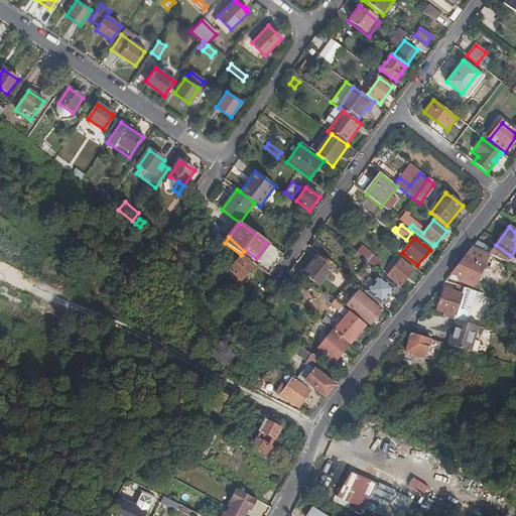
[(492,252),(478,241),(473,247),(489,255),(494,257),(507,262),(511,256),(496,245),(492,252)]
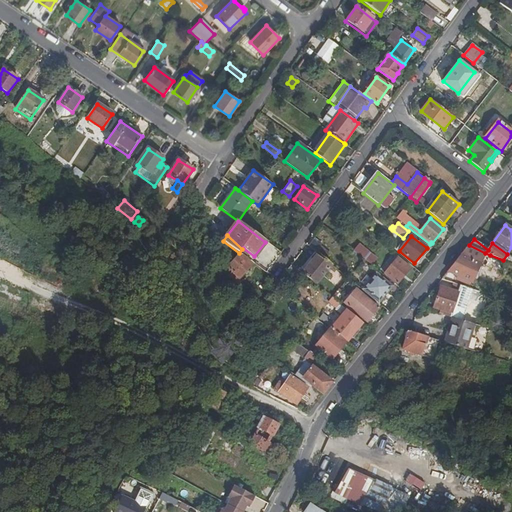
[(371,265),(376,259),(359,245),(354,251),(371,265)]
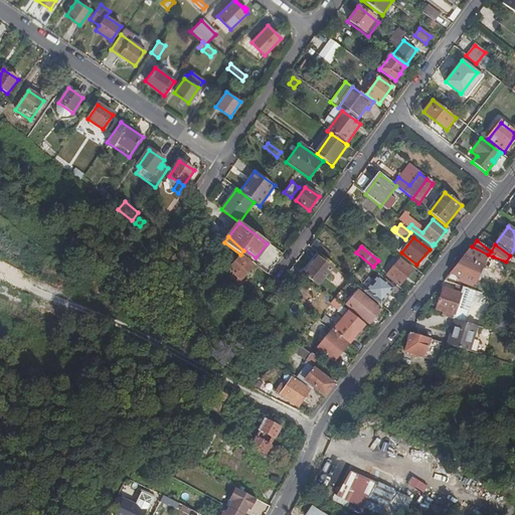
[(488,254),(472,246),(454,270),(451,274),(475,284),(486,260),(488,254)]
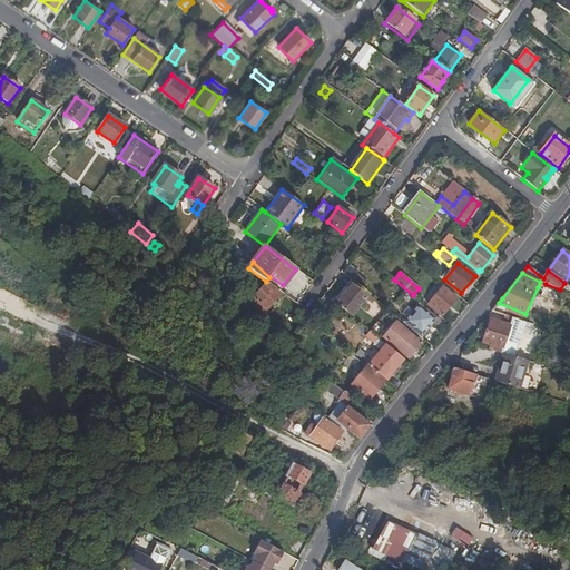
[(354,283),(363,290),(367,284),(356,275),(352,281),(354,283)]
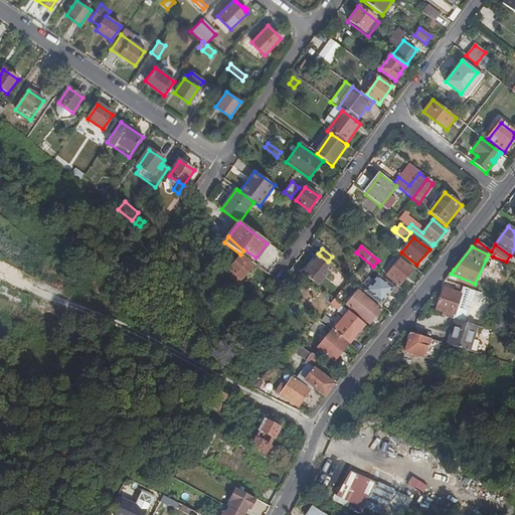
[(318,287),(334,268),(328,262),(320,255),(304,276),(318,287)]
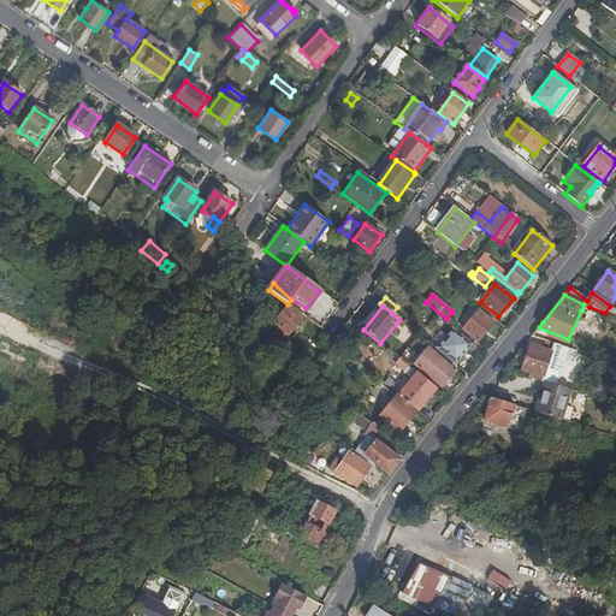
[(284,342),(303,319),(289,307),(283,313),(277,307),(267,318),(273,323),(271,325),(276,330),(278,327),(280,329),(276,333),(284,342)]
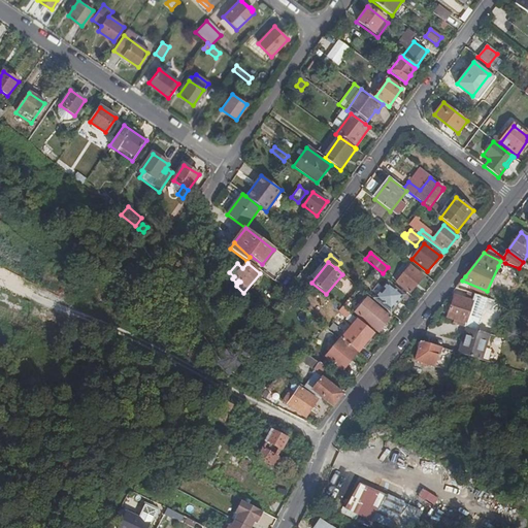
[(409,293),(423,277),(409,266),(404,272),(402,271),(399,275),(401,276),(397,283),(409,293)]
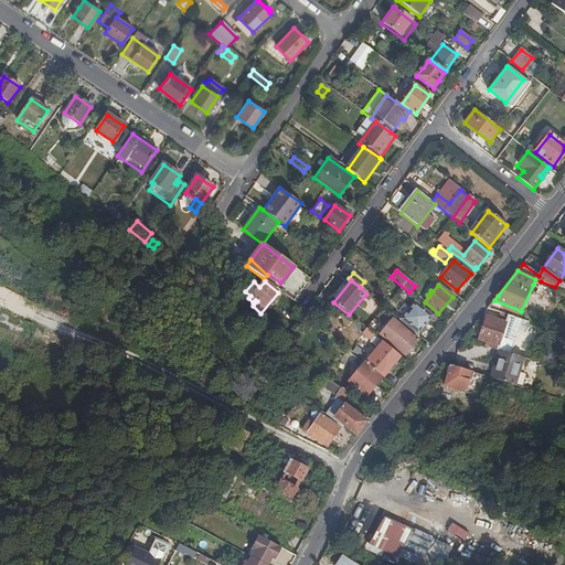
[(433,317),(416,304),(402,320),(418,334),(433,317)]
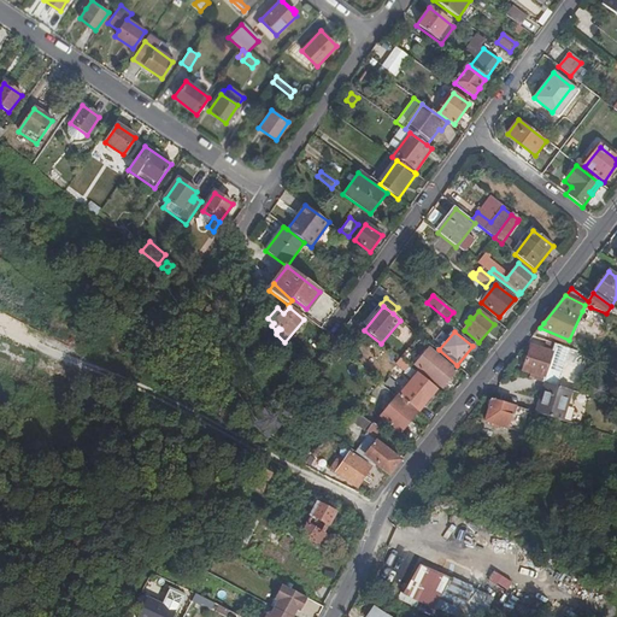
[(324,352),(335,339),(329,333),(318,346),(324,352)]
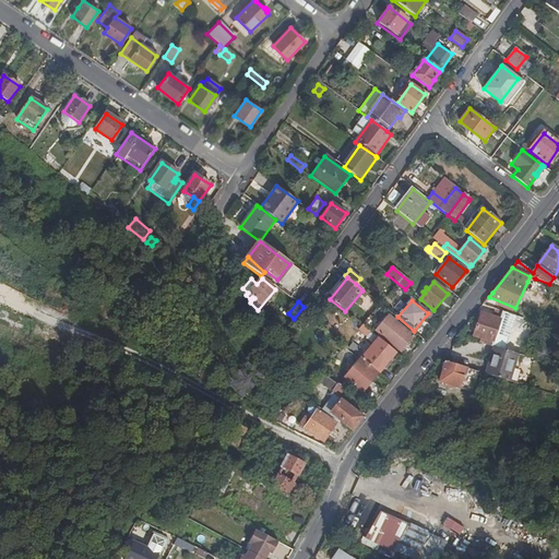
[(502,312),(490,308),(487,316),(499,320),(502,312)]
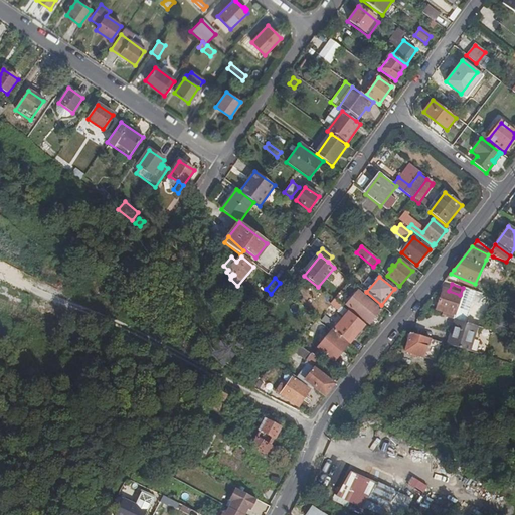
[(443,312),(442,316),(453,319),(461,295),(460,295),(449,291),(443,289),(436,309),(443,312)]
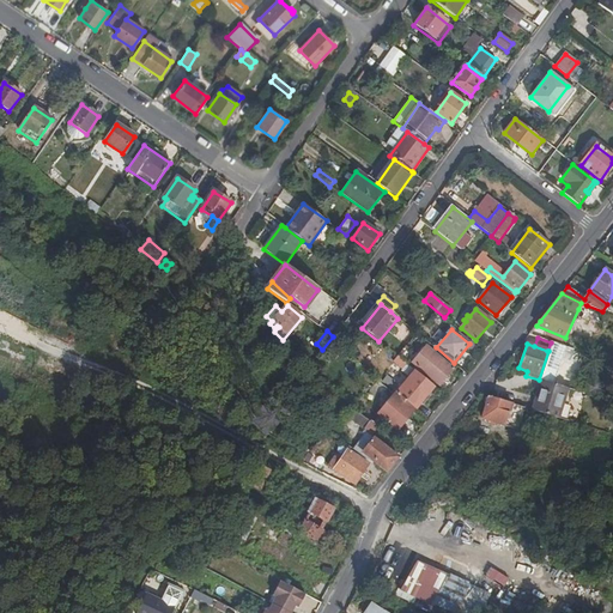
[(426,347),(412,365),(439,387),(454,370),(426,347)]
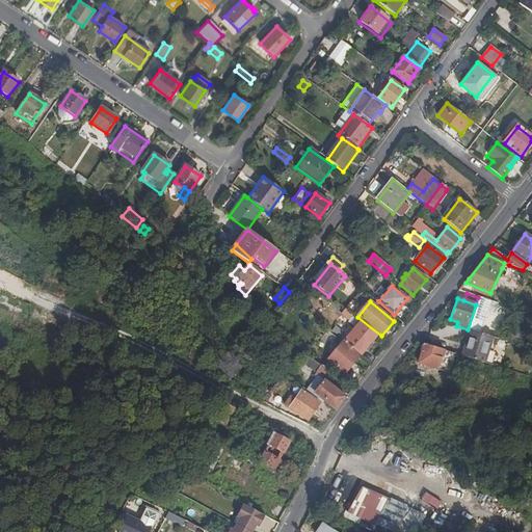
[(352,317),(345,310),(341,314),(349,321),(352,317)]
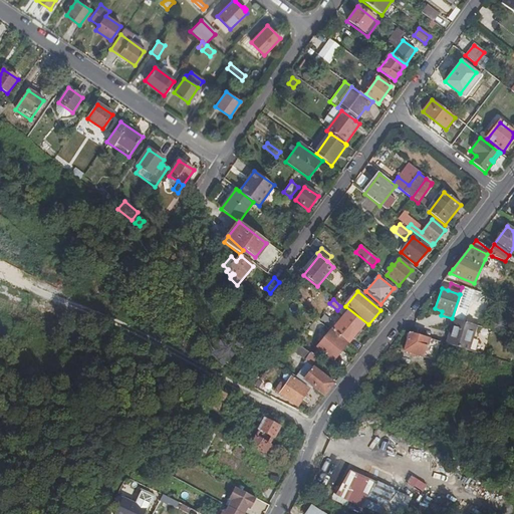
[(332,331),(347,344),(363,325),(348,312),(332,331)]
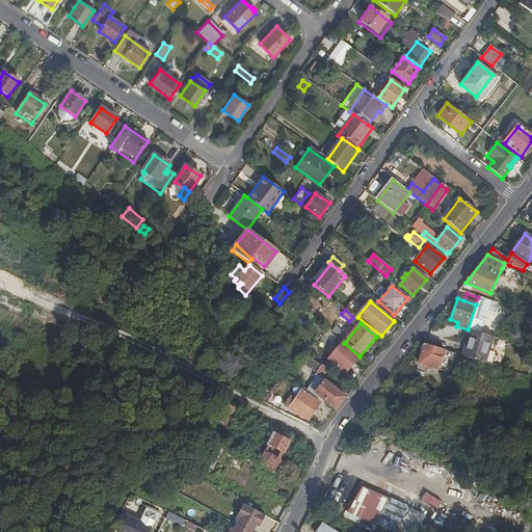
[(491,337),(470,330),(462,356),(483,364),(491,337)]
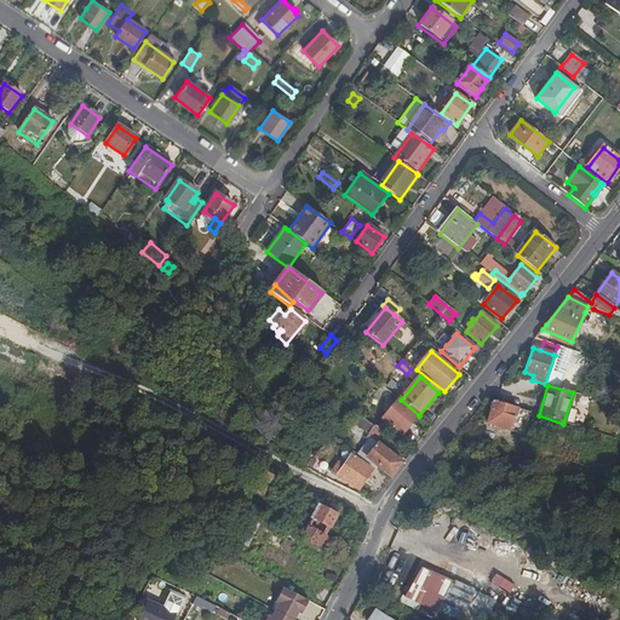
[(224,419),(234,424),(253,390),(248,388),(241,400),(224,419)]
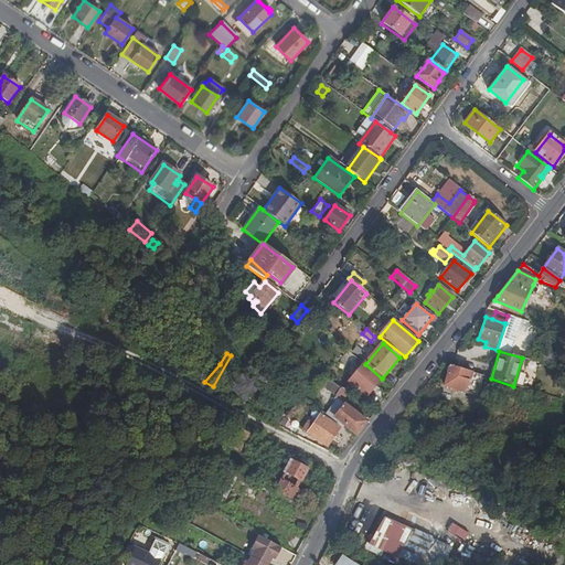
[(513,386),(519,387),(528,360),(522,358),(513,386)]
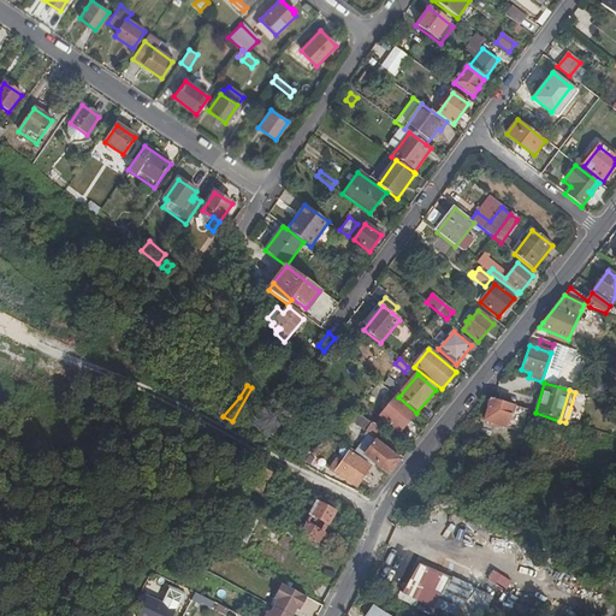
[(400,433),(415,414),(396,397),(379,416),(400,433)]
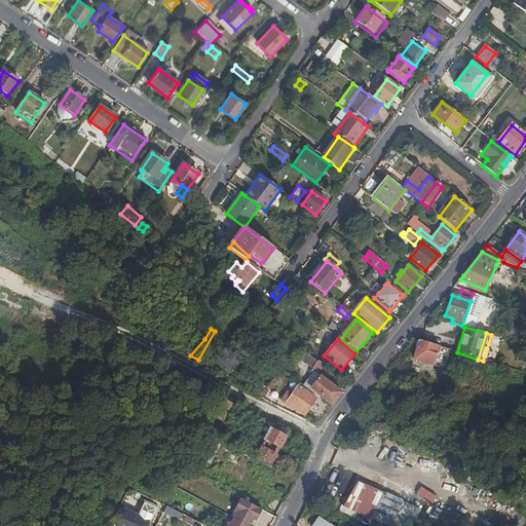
[(439,347),(419,341),(418,342),(415,341),(414,341),(412,346),(413,347),(417,348),(413,360),(433,367),(433,366),(439,347)]
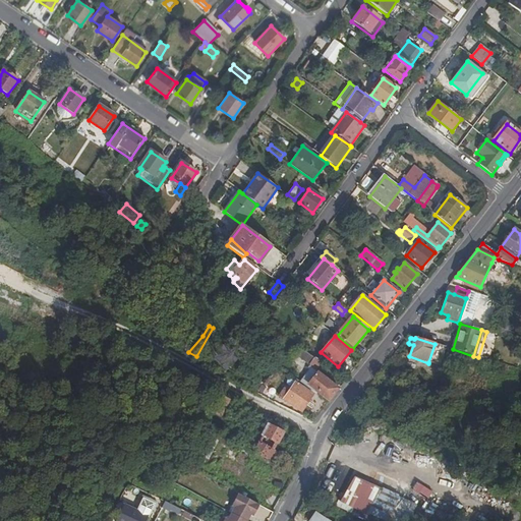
[(435,344),(428,362),(436,364),(441,346),(435,344)]
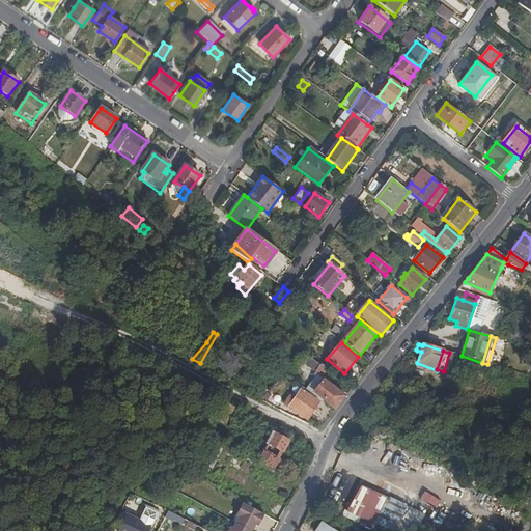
[(326,370),(328,367),(308,354),(302,363),(315,373),(320,366),(326,370)]
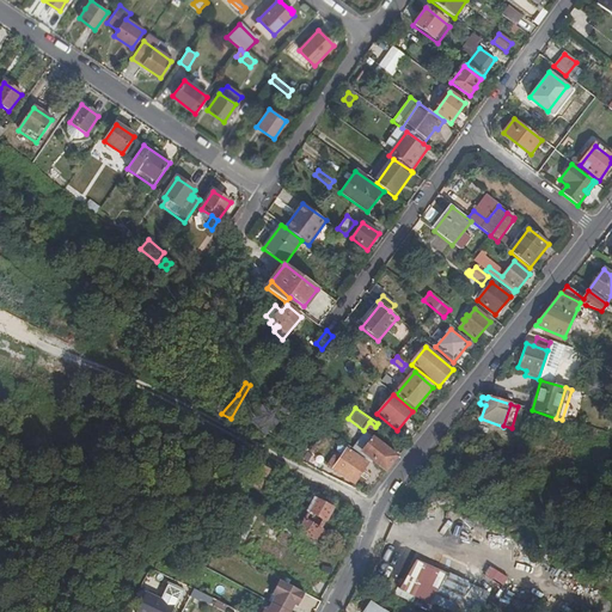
[(567,418),(576,421),(579,411),(570,408),(567,418)]
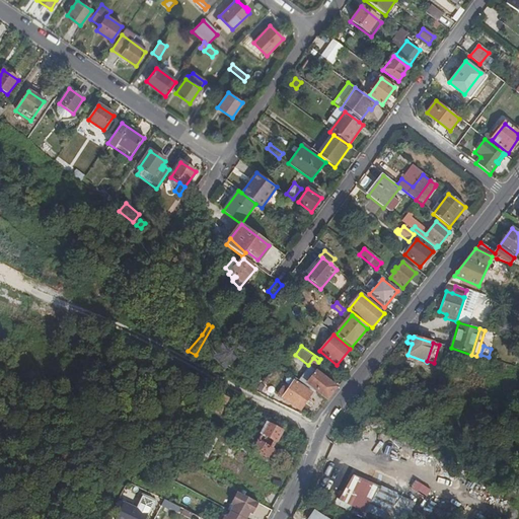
[(312,370),(318,362),(313,358),(308,365),(307,366),(312,370)]
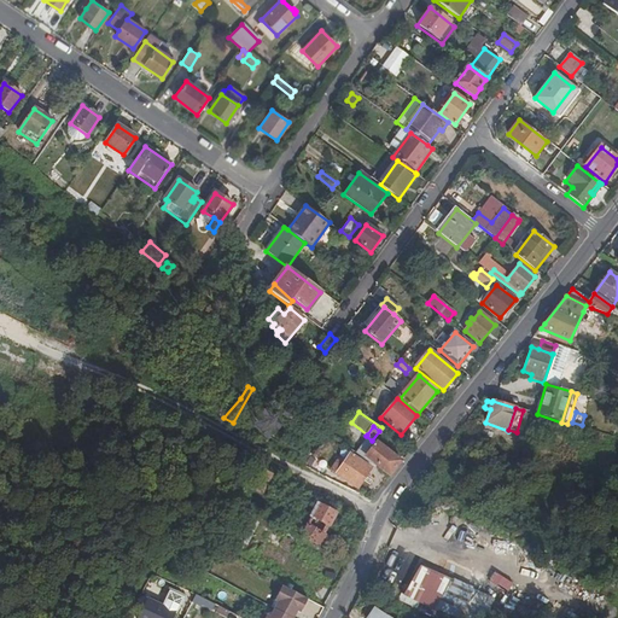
[(377,466),(391,477),(402,462),(374,442),(373,444),(367,441),(357,455),(375,468),(377,466)]
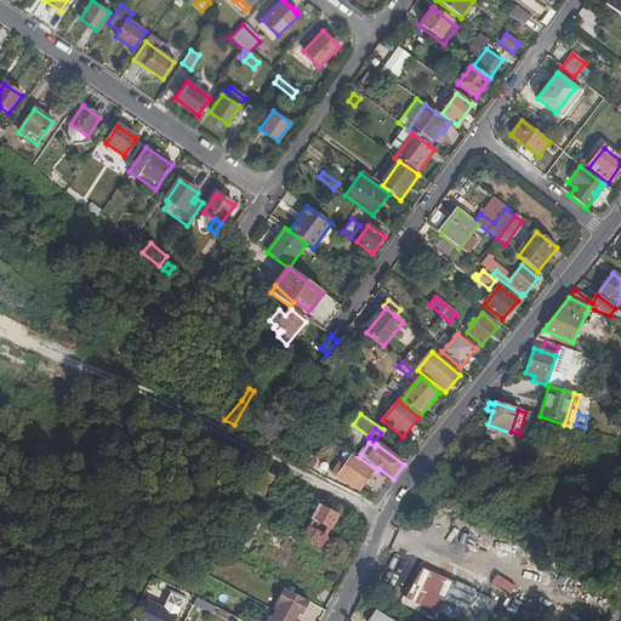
[(372,472),(353,457),(339,478),(358,491),(372,472)]
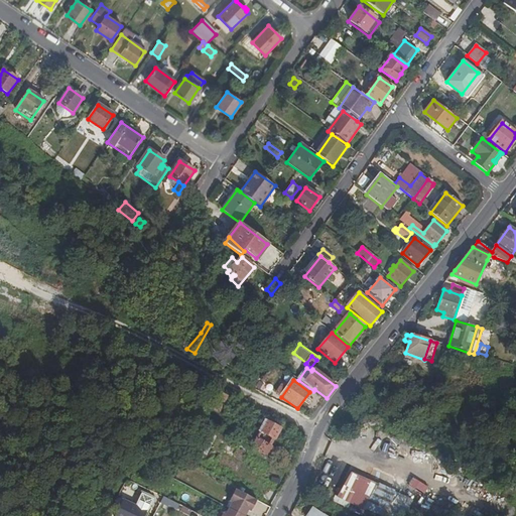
[(227,398),(217,392),(210,407),(220,412),(227,398)]
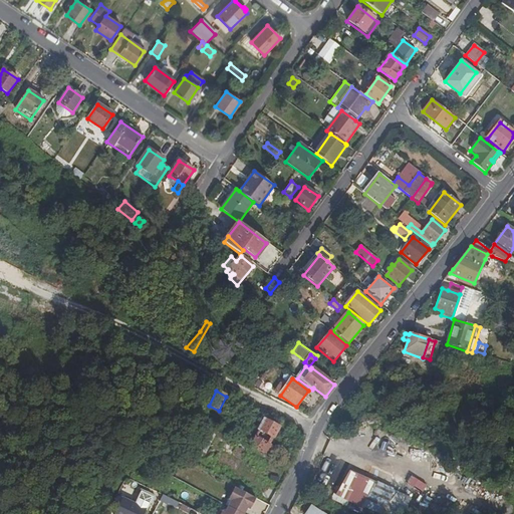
[(217,425),(203,418),(200,423),(214,431),(217,425)]
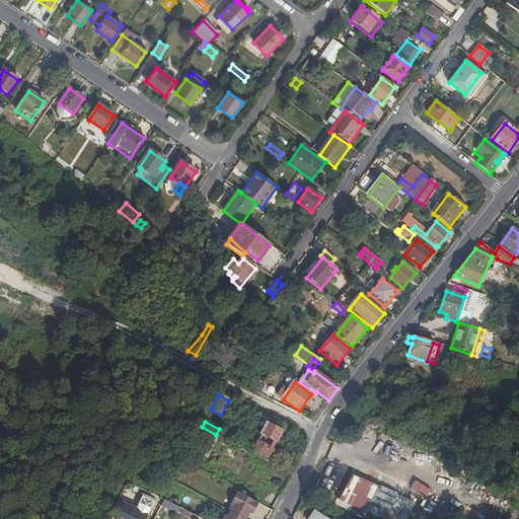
[(251,455),(272,465),(278,453),(274,450),(270,449),(275,441),(278,443),(283,433),(269,425),(251,455)]
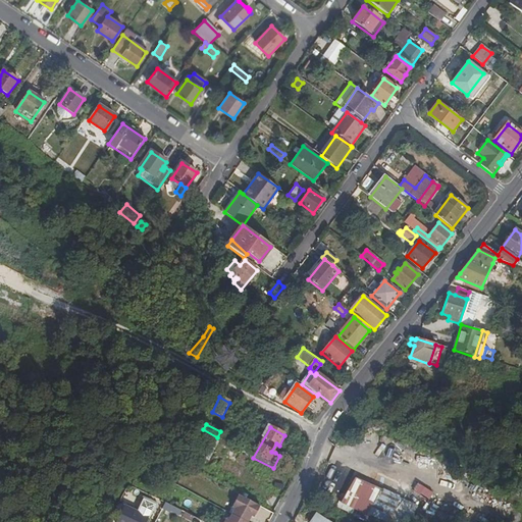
[(254,519),(260,507),(238,496),(231,507),(235,509),(227,521),(224,520),(223,521),(246,521),(249,517),(254,519)]
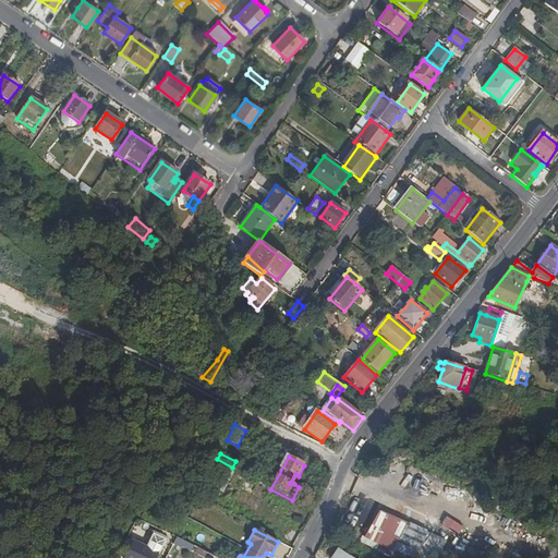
[(125,557),(157,557),(159,554),(161,554),(168,540),(155,534),(148,547),(134,540),(125,557)]
